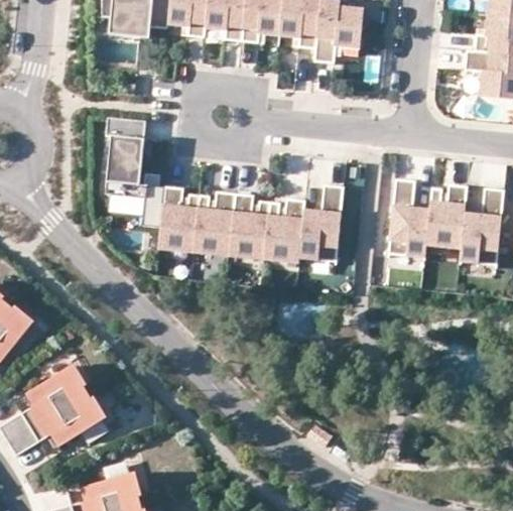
[(101,0),(101,10),(110,10),(108,27),(147,31),(148,20),(167,22),(167,18),(169,0),(101,0)]
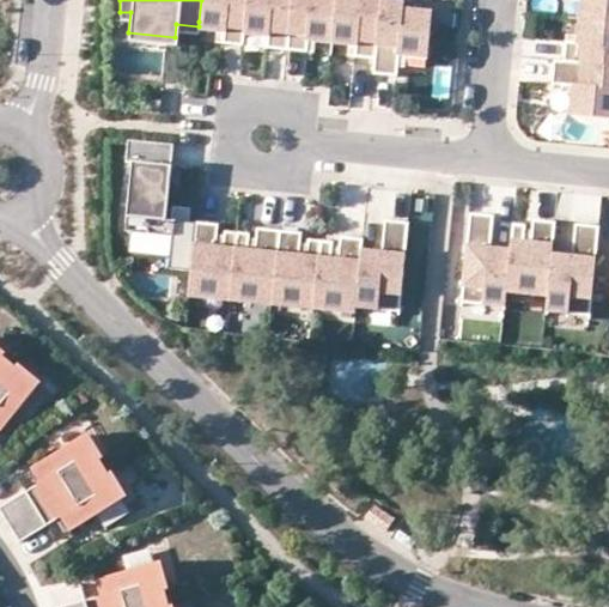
[(243,26),(245,0),(201,0),(199,22),(214,24),(223,24),(221,36),(242,37),(243,26)]
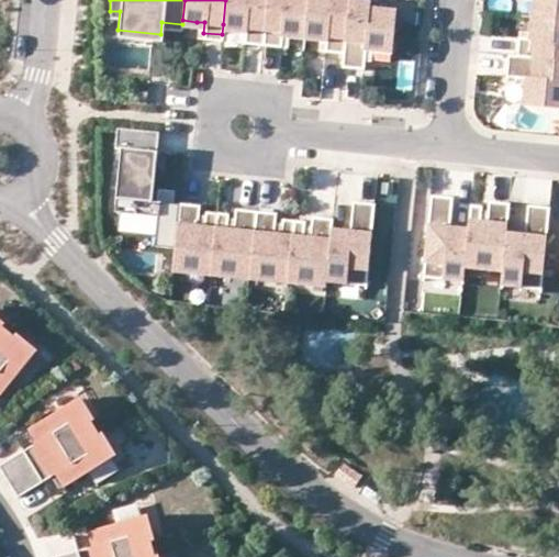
[(263,39),(266,0),(225,0),(223,24),(237,25),(245,26),(244,36),(263,39)]
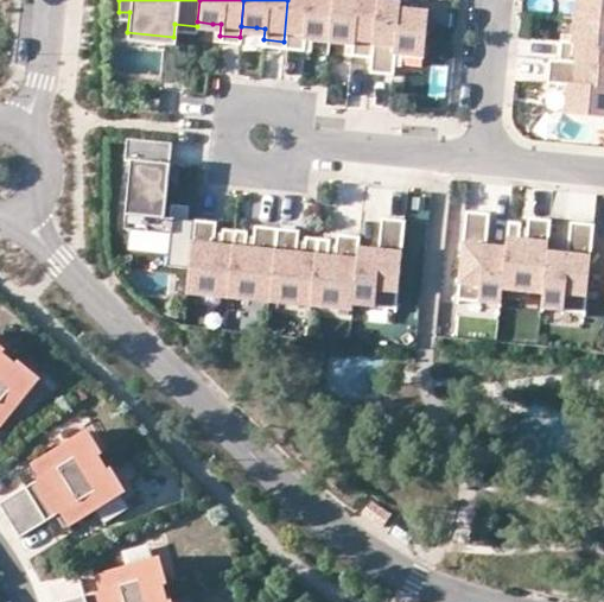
[(287,0),(284,42),(304,44),(304,33),(313,33),(328,36),(331,0),(287,0)]
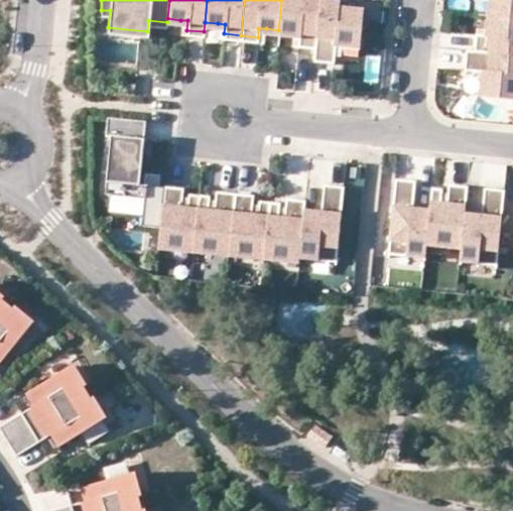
[(281,0),(278,30),(291,31),(298,32),(298,41),(315,42),(319,0),(281,0)]
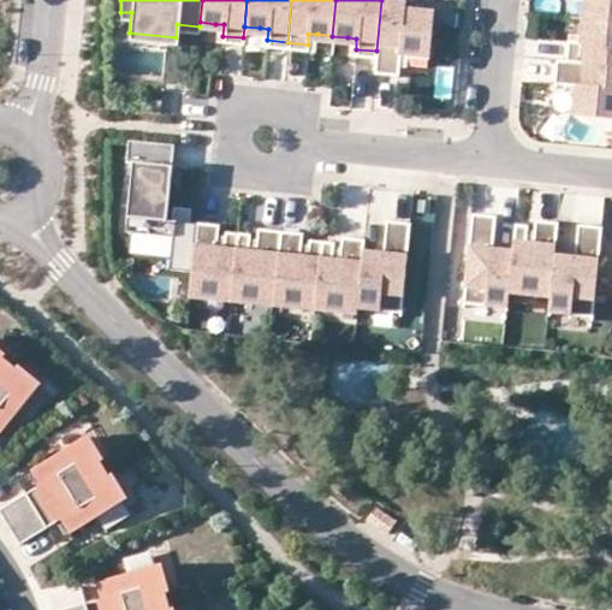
[(381,0),(376,51),(374,66),(398,69),(399,59),(400,48),(409,48),(428,51),(434,3),(404,0),(381,0)]
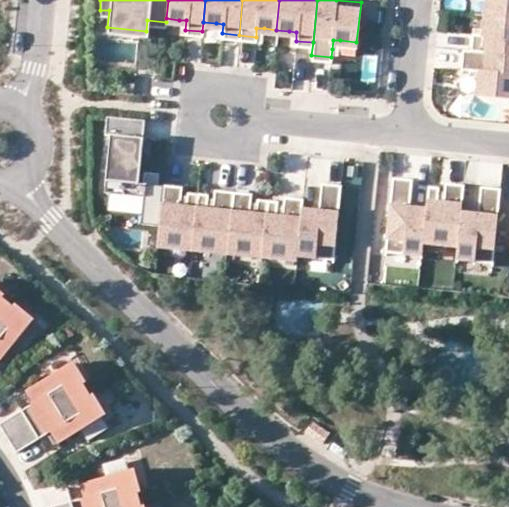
[(485,0),(483,12),(508,14),(508,0),(485,0)]
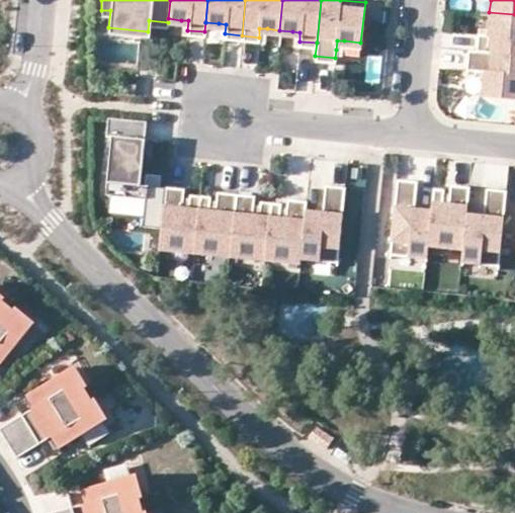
[(478,31),(476,49),(514,52),(514,14),(489,12),(488,26),(487,32),(478,31)]
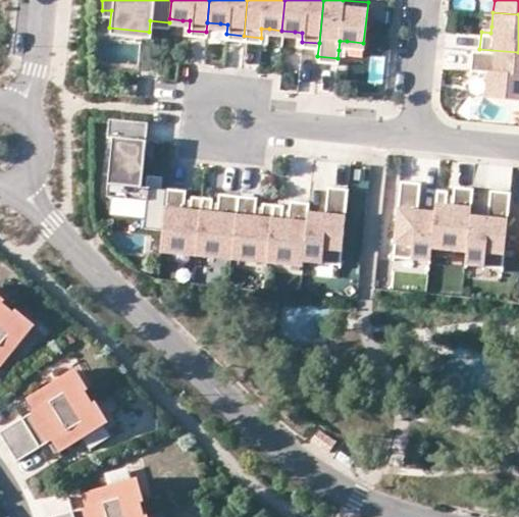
[(484,94),(518,97),(518,52),(479,49),(471,48),(469,67),(477,68),(486,69),(486,75),(484,94)]
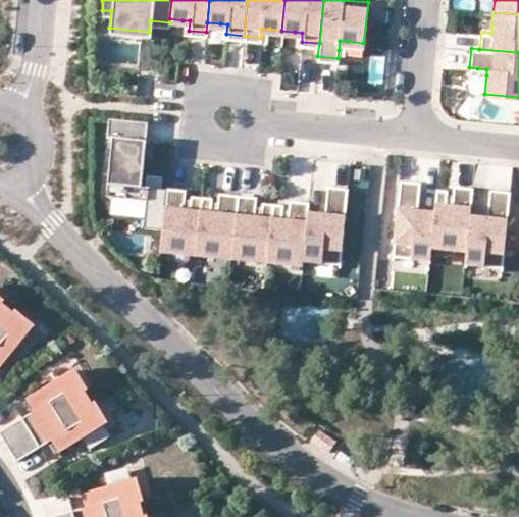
[(141,186),(147,121),(108,118),(106,137),(111,138),(105,196),(115,197),(146,200),(144,217),(143,227),(162,229),(166,188),(141,186)]
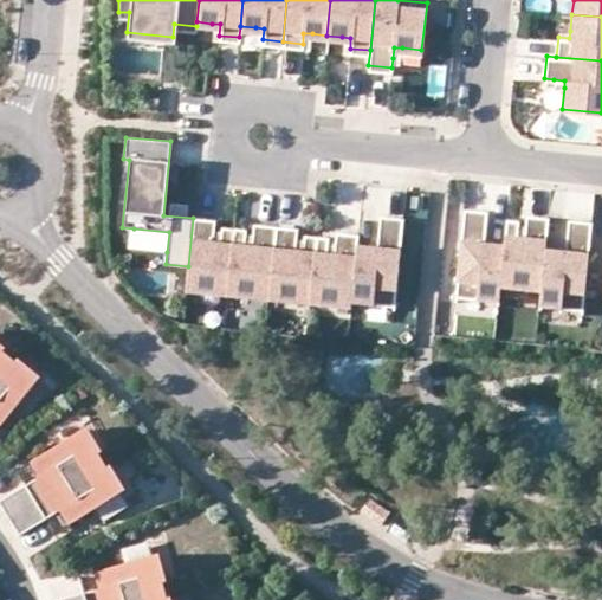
[(455,298),(499,302),(500,286),(505,244),(485,243),(489,212),(465,210),(455,298)]
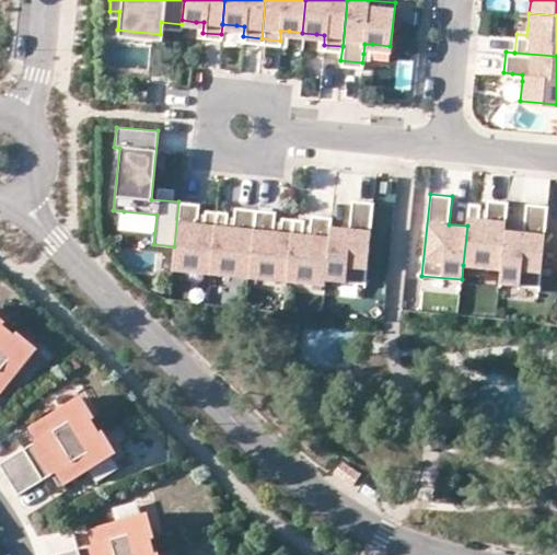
[(467,226),(463,265),(480,267),(482,262),(501,264),(505,230),(508,201),(487,199),(486,209),(485,219),(479,219),(480,208),(480,204),(470,203),(467,226)]
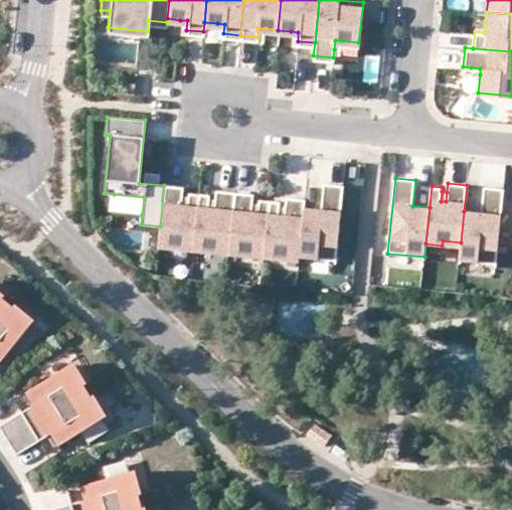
[(321,201),(304,199),(298,257),(335,261),(342,186),(323,184),(321,201)]
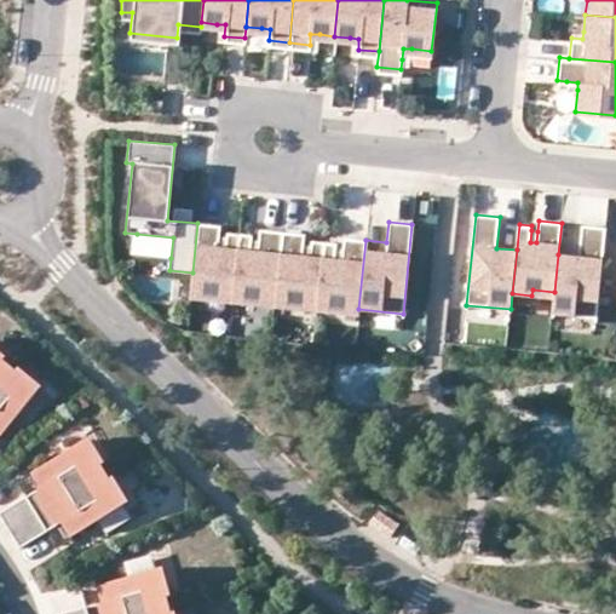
[(209,300),(231,303),(239,234),(225,231),(225,237),(224,247),(218,247),(218,236),(219,225),(197,223),(193,273),(190,292),(209,294),(209,300)]
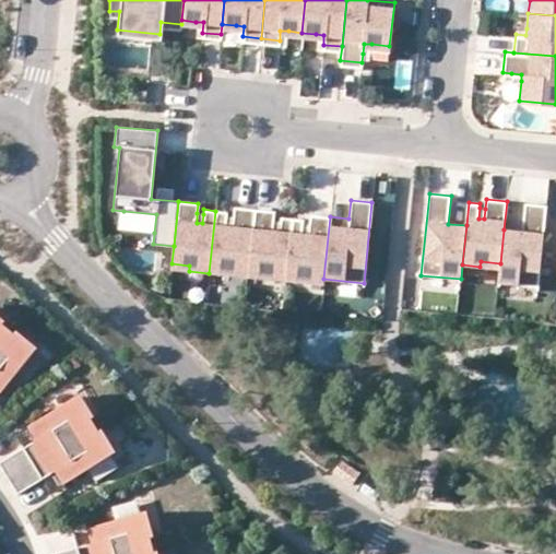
[(499,269),(498,283),(539,286),(546,205),(524,203),(521,232),(504,230),(500,263),(499,269)]
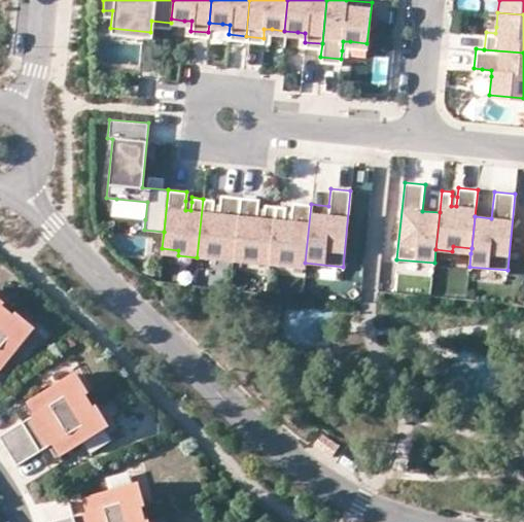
[(203,199),(197,257),(215,259),(216,254),(234,256),(239,197),(219,195),(218,204),(218,213),(212,212),(213,204),(214,200),(203,199)]
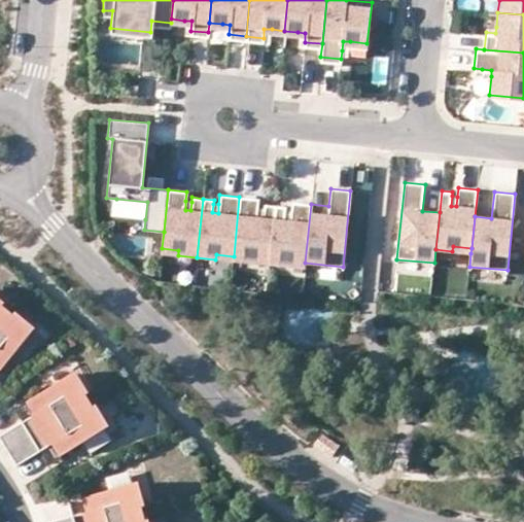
[(250,263),(269,265),(275,205),(264,204),(263,208),(262,218),(256,217),(257,208),(258,199),(239,197),(234,256),(250,257),(250,263)]
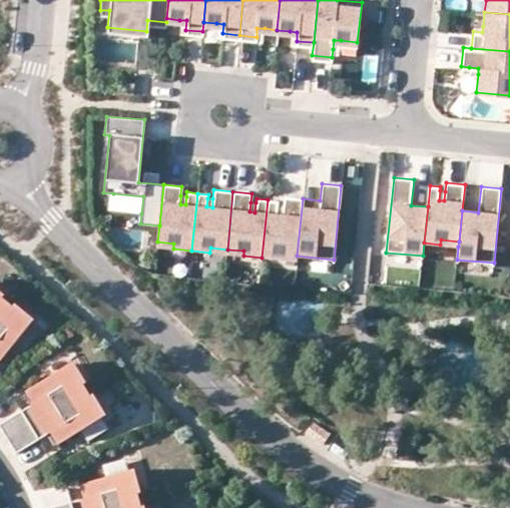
[(141,213),(143,196),(113,193),(111,210),(141,213)]
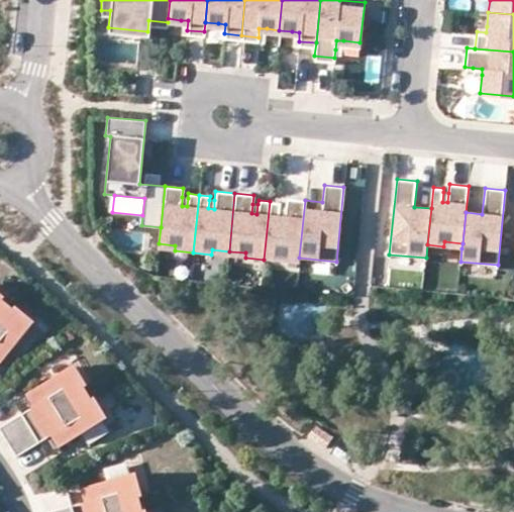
[(270,201),(264,260),(282,261),(283,256),(299,258),(305,200),(286,198),(286,207),(285,216),(279,216),(280,206),(281,202),(270,201)]
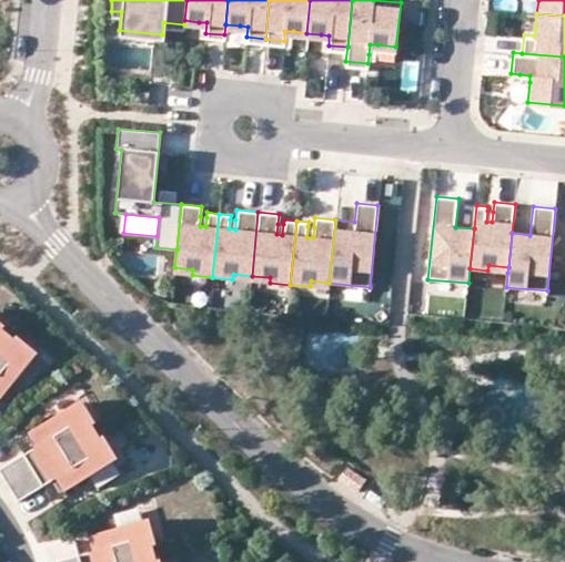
[(0,344),(10,333),(4,328),(7,326),(0,320),(0,344)]
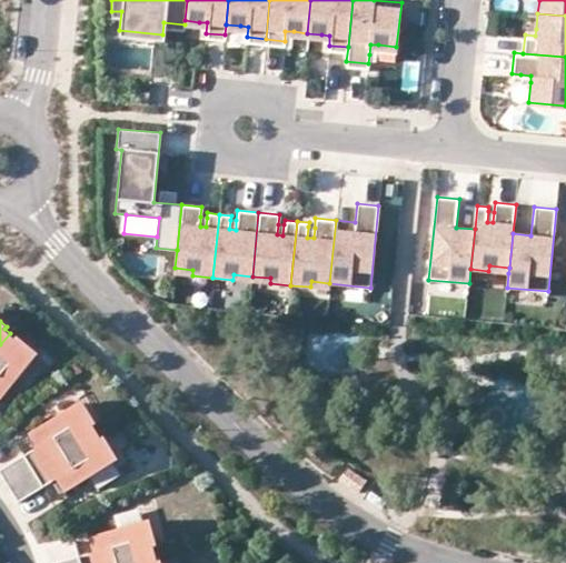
[(350,369),(351,328),(301,328),(301,369),(350,369)]
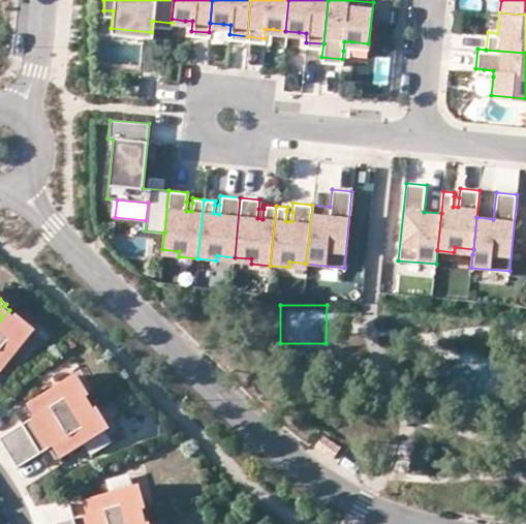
[(9,310),(0,320),(0,372),(34,332),(29,327),(31,325),(17,312),(14,315),(9,310)]
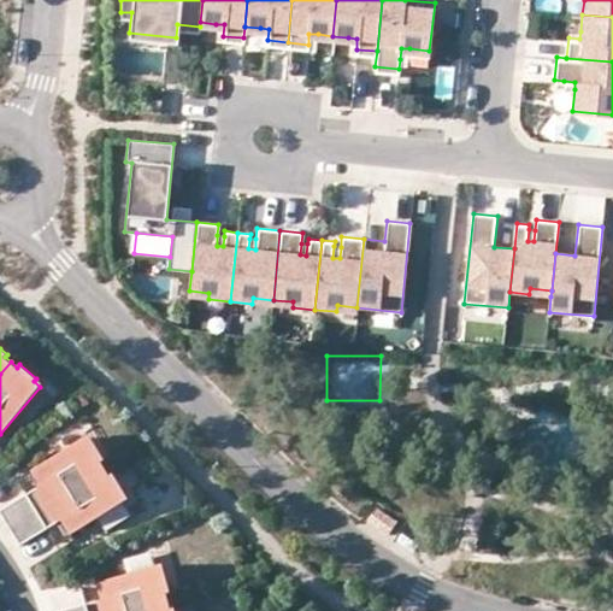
[(11,526),(107,469),(104,463),(106,460),(95,441),(92,444),(88,438),(34,469),(43,485),(1,510),(11,526)]
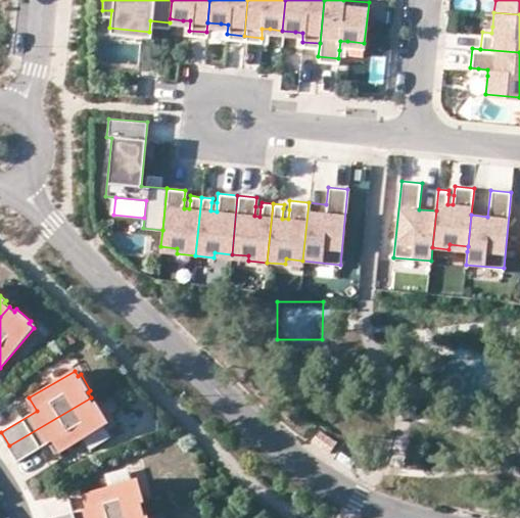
[(91,397),(9,445),(18,461),(54,439),(61,453),(107,425),(104,420),(107,418),(97,402),(94,404),(91,397)]
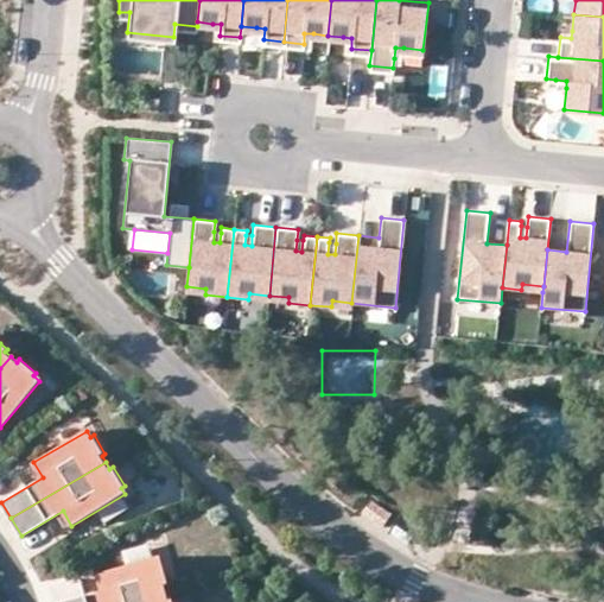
[(389,509),(368,495),(360,507),(380,521),(389,509)]
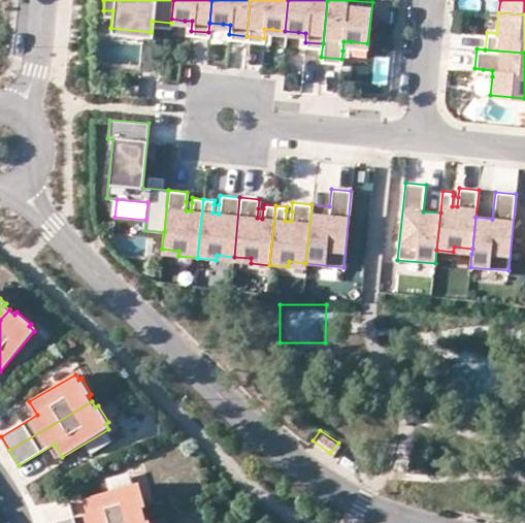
[(113,522),(145,515),(143,509),(146,508),(141,489),(138,490),(136,484),(85,497),(89,513),(48,522),(113,522)]
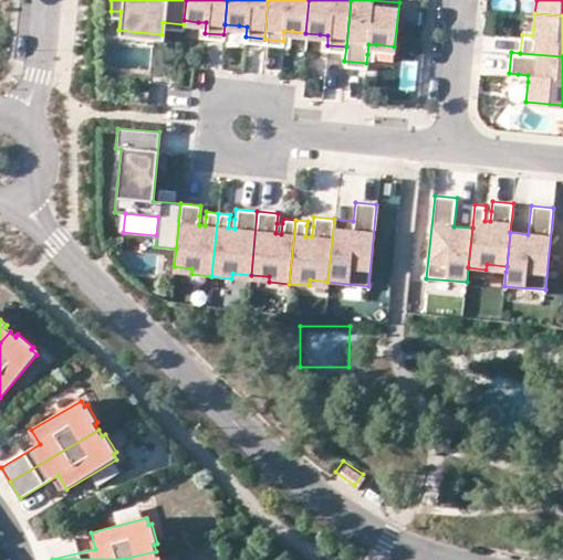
All buildings are outlined.
